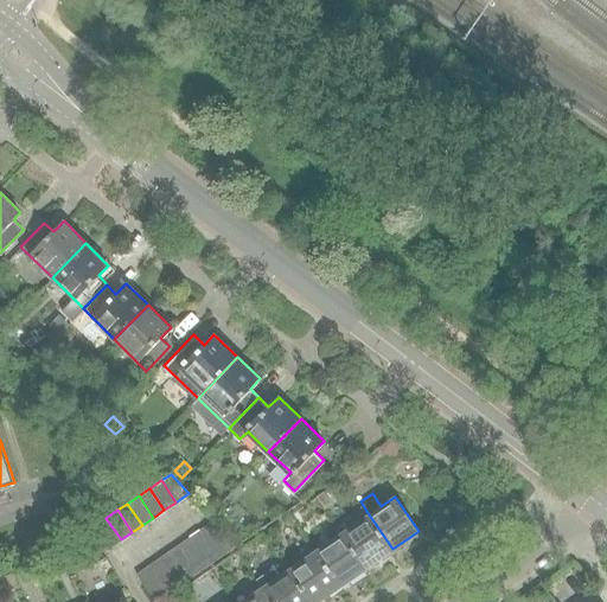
[(393,549),(369,514),(343,532),(366,568),(393,549)]
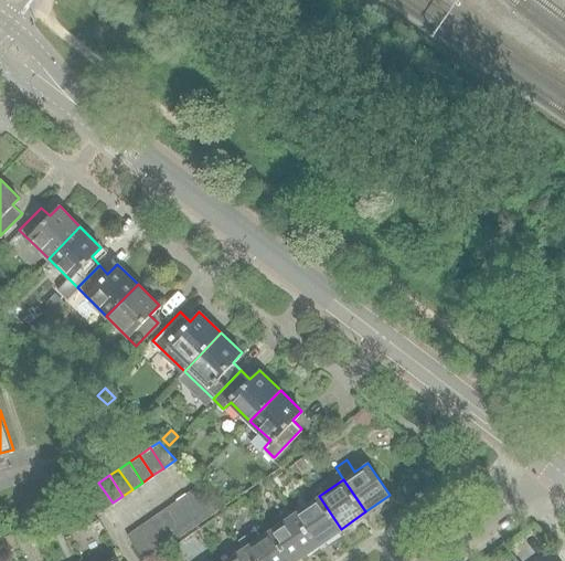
[(98,483),(86,491),(100,510),(113,503),(98,483)]
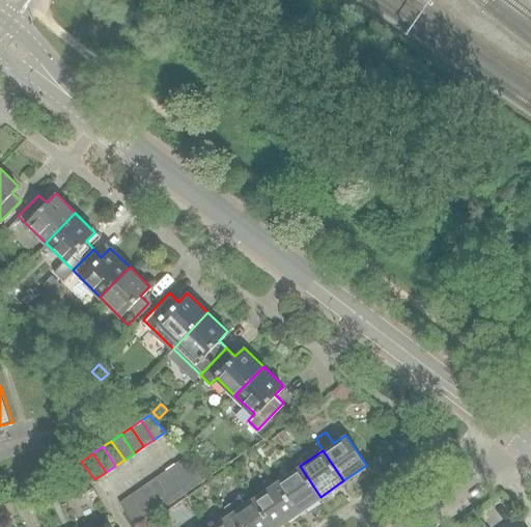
[(199,473),(184,455),(175,462),(188,480),(199,473)]
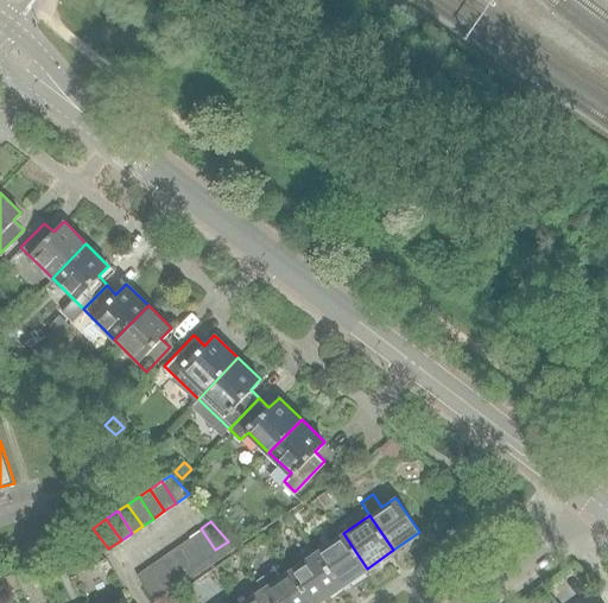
[(215,550),(201,528),(190,535),(206,557),(215,550)]
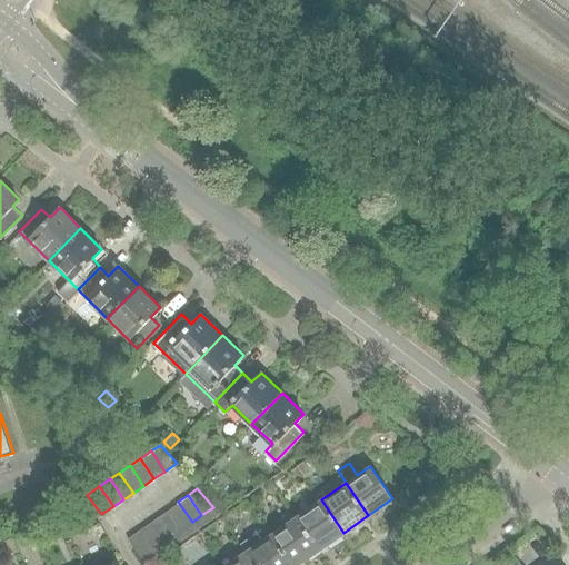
[(321,499),(296,517),(318,549),(343,533),(321,499)]
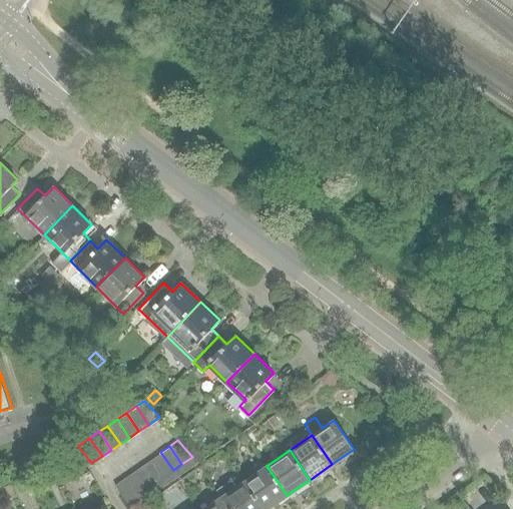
[(173,470),(160,452),(152,458),(164,476),(173,470)]
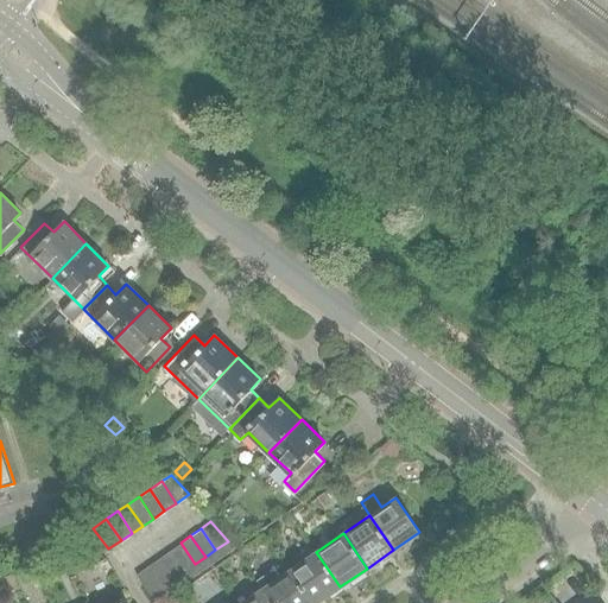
[(92,550),(86,539),(75,544),(80,554),(92,550)]
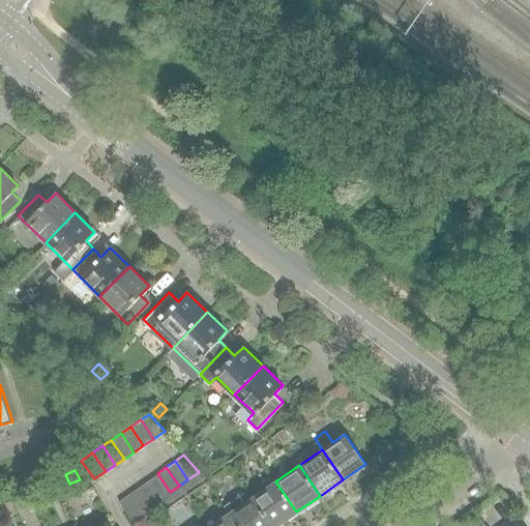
[(170,492),(157,473),(148,479),(162,498),(170,492)]
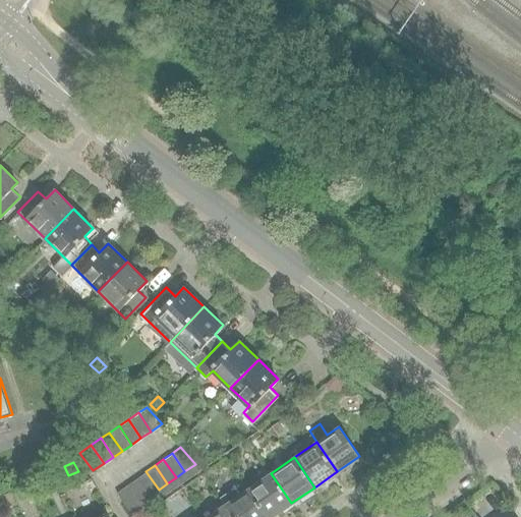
[(54,470),(59,481),(66,478),(62,467),(54,470)]
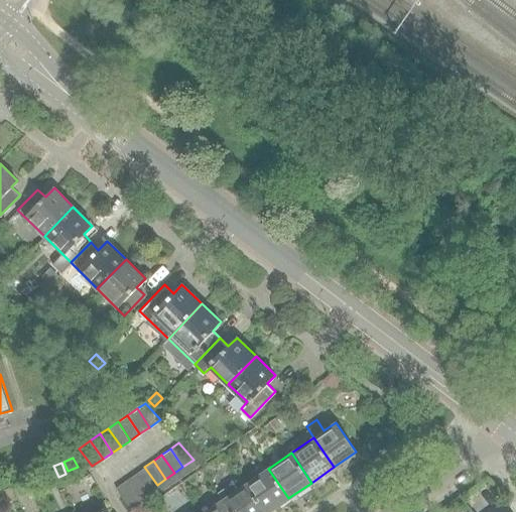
[(58,477),(53,466),(46,470),(51,480),(58,477)]
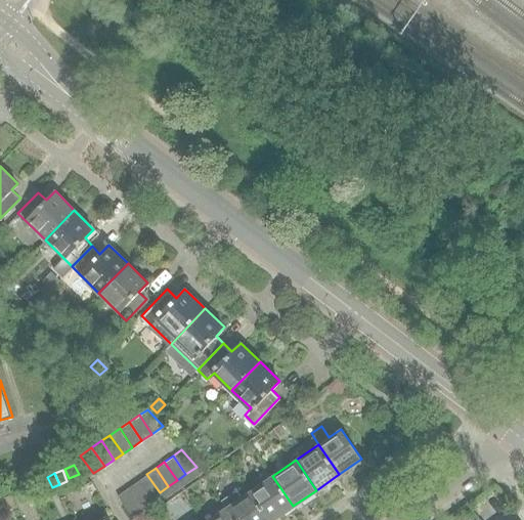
[(160,492),(146,474),(138,480),(150,499),(160,492)]
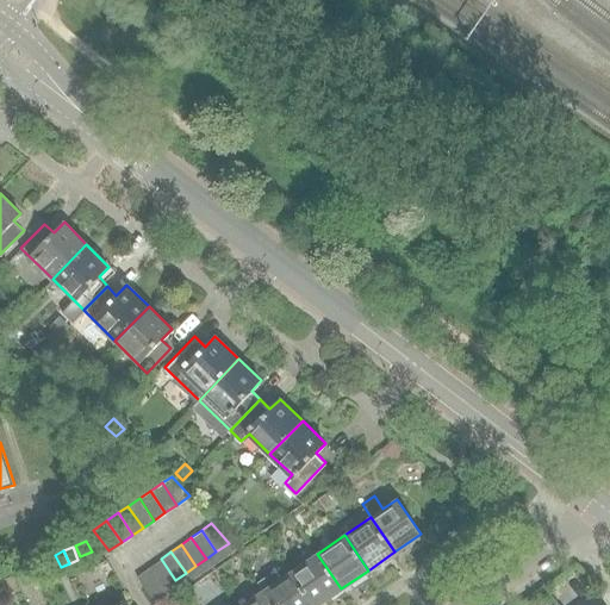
[(317,604),(341,588),(317,554),(291,572),(313,604),(317,604)]
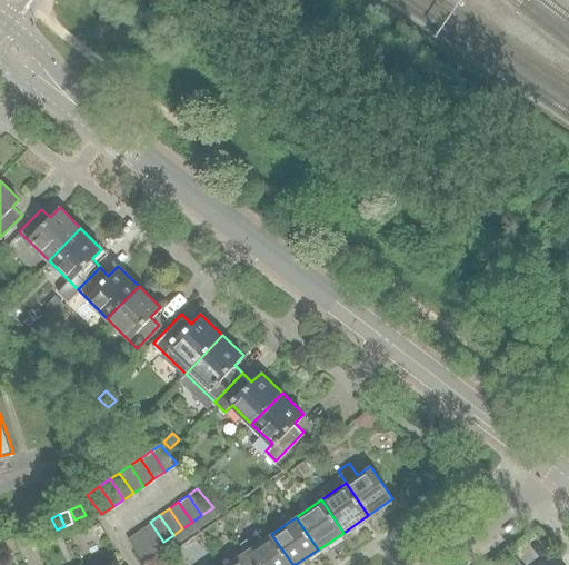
[(163,542),(150,522),(140,528),(153,548),(163,542)]
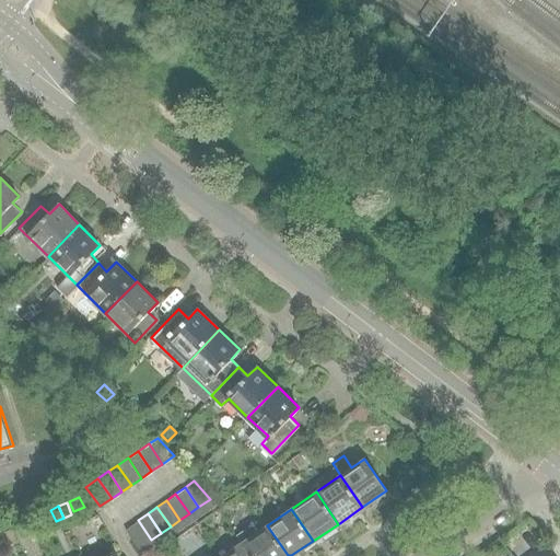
[(151,540),(138,520),(126,528),(140,547),(151,540)]
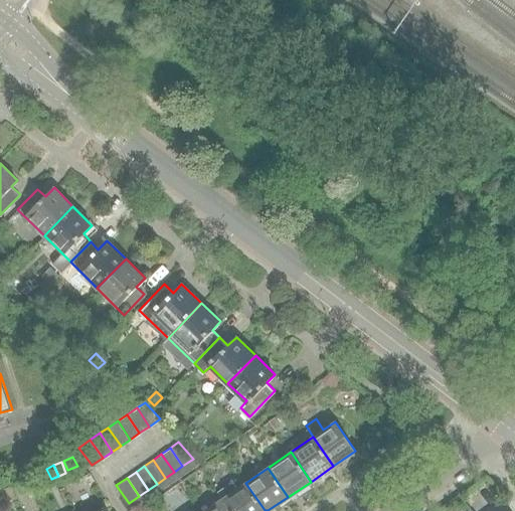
[(216,488),(223,498),(232,510),(265,510),(245,483),(233,492),(226,482),(216,488)]
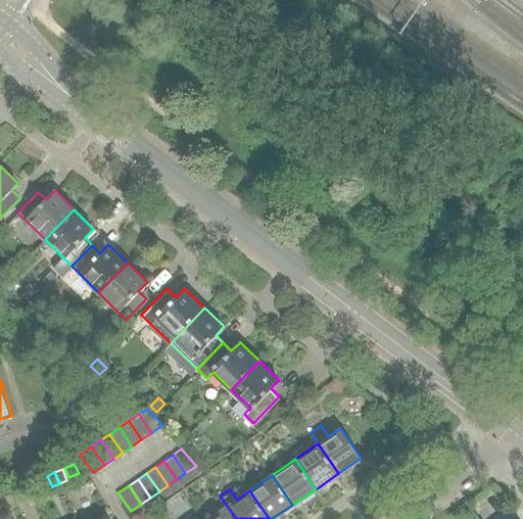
[(4,497),(9,507),(16,503),(11,492),(4,497)]
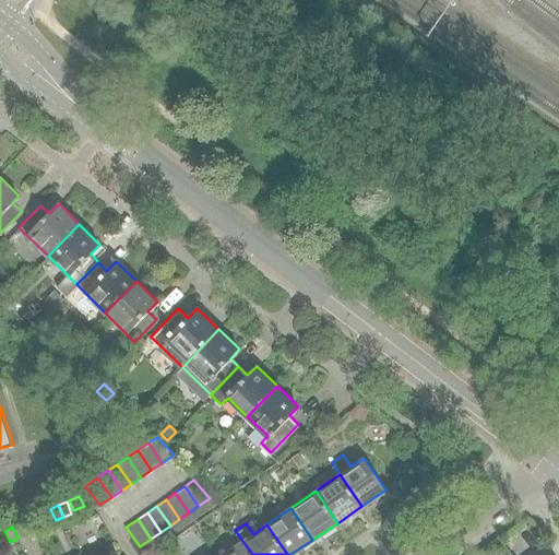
[(10,542),(4,531),(0,532),(0,543),(1,546),(10,542)]
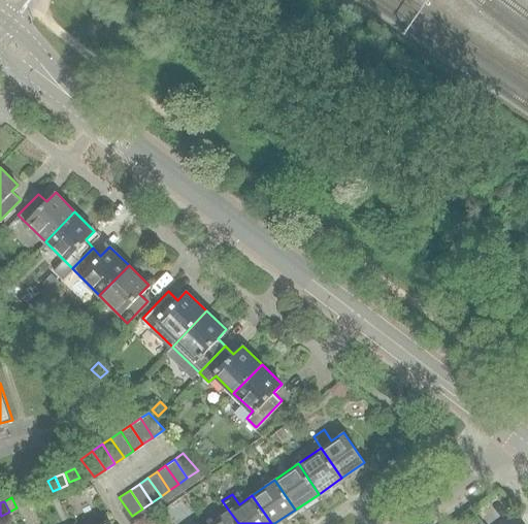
[(238,523),(229,511),(209,523),(238,523)]
